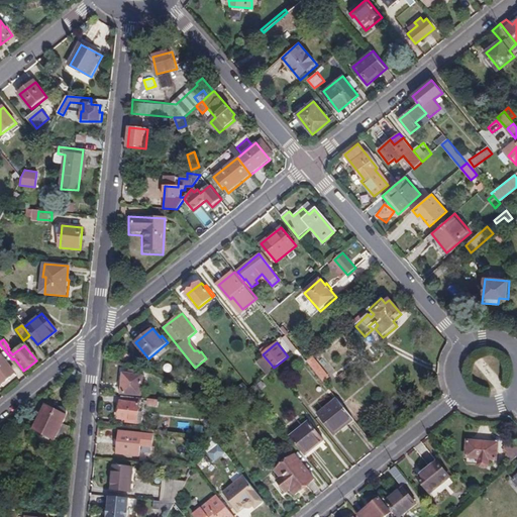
[(318,353),(308,362),(324,382),(329,377),(321,368),(326,363),(318,353)]
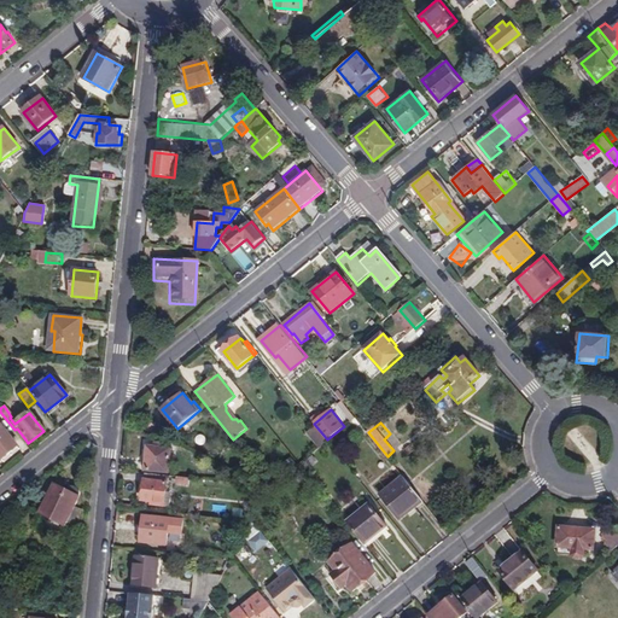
[(17,445),(0,424),(0,456),(1,459),(17,445)]
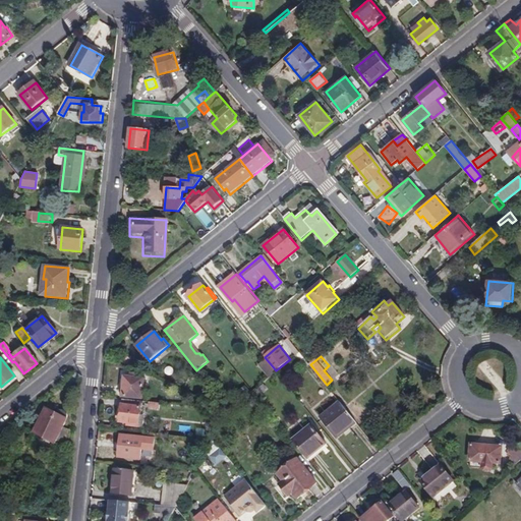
[(12,362),(19,372),(21,370),(14,361),(12,362)]
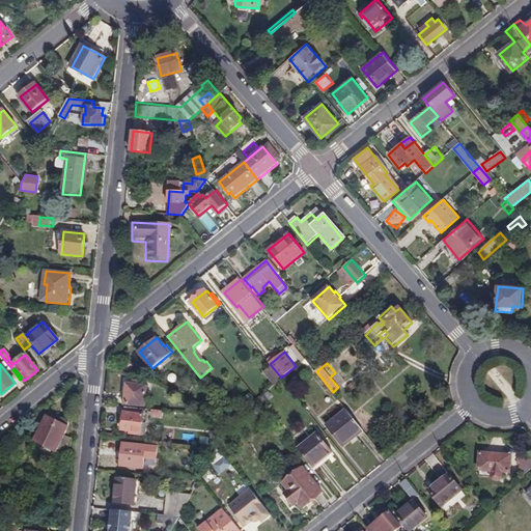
[(127,384),(124,403),(145,406),(147,386),(142,385),(143,381),(139,381),(138,385),(127,384)]
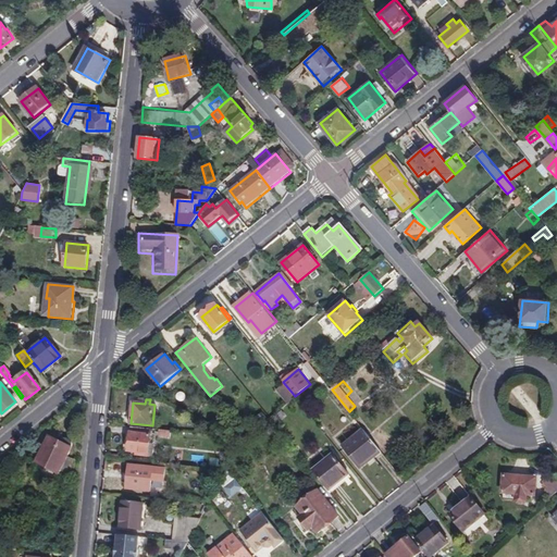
[(362,469),(383,452),(364,430),(344,446),(362,469)]
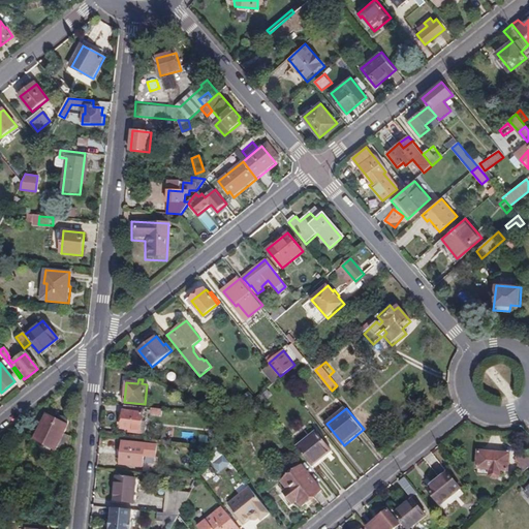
[(143,412),(124,410),(122,428),(132,429),(132,432),(146,433),(146,427),(142,426),(143,412)]
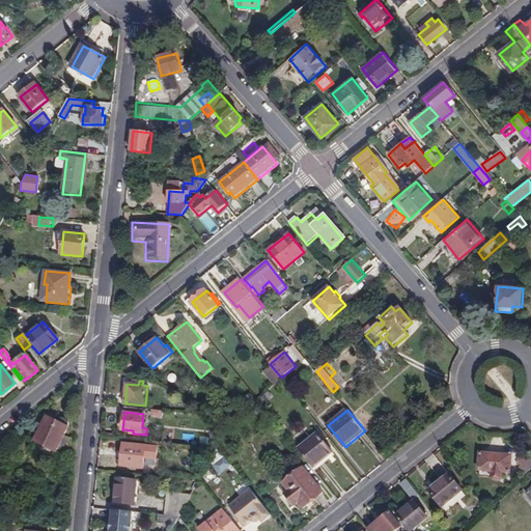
[(60,418),(60,419),(49,413),(38,437),(68,450),(74,437),(67,434),(71,425),(72,425),(72,423),(72,422),(72,420),(72,419),(71,418),(70,417),(68,416),(66,415),(65,415),(63,416),(62,416),(61,417),(60,418)]
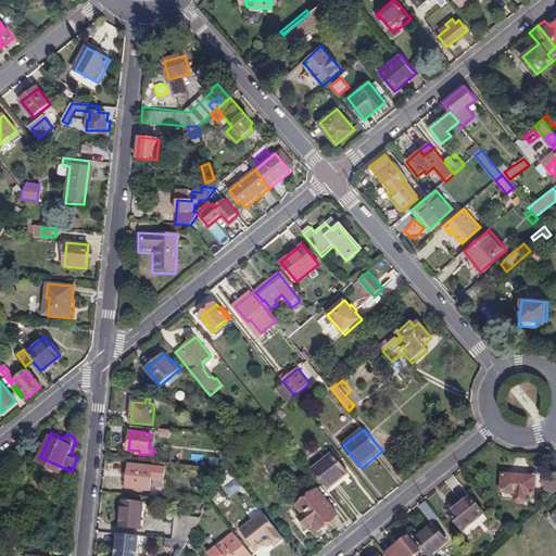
[(314,470),(329,490),(349,474),(333,454),(314,470)]
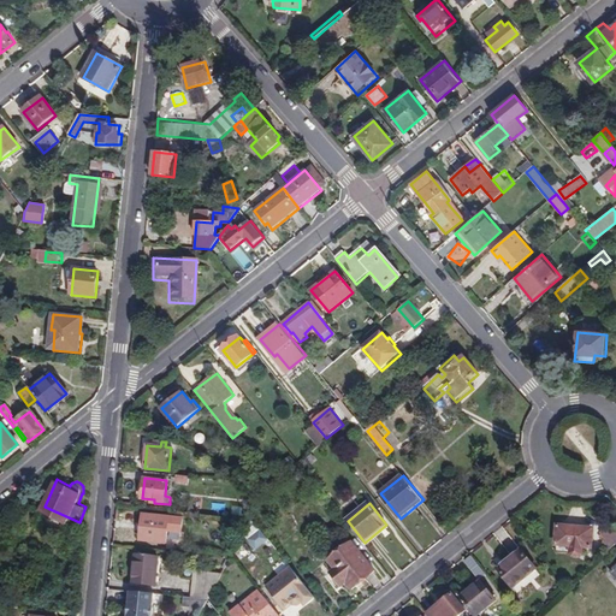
[(181,531),(182,517),(142,514),(140,540),(166,543),(167,529),(181,531)]
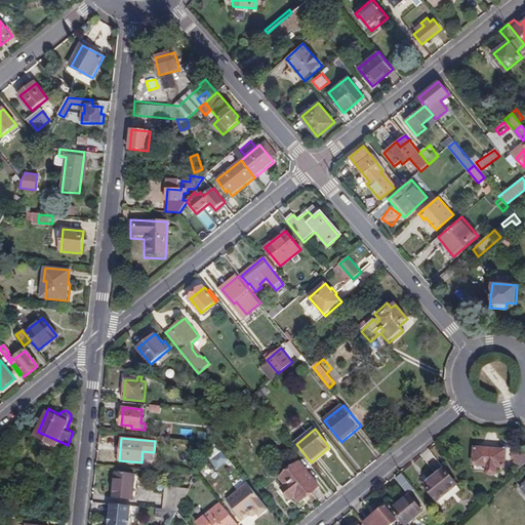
[(477,448),(475,465),(491,466),(490,472),(493,475),(498,475),(499,473),(500,466),(506,466),(507,450),(497,449),(496,448),(486,448),(485,448),(477,448)]
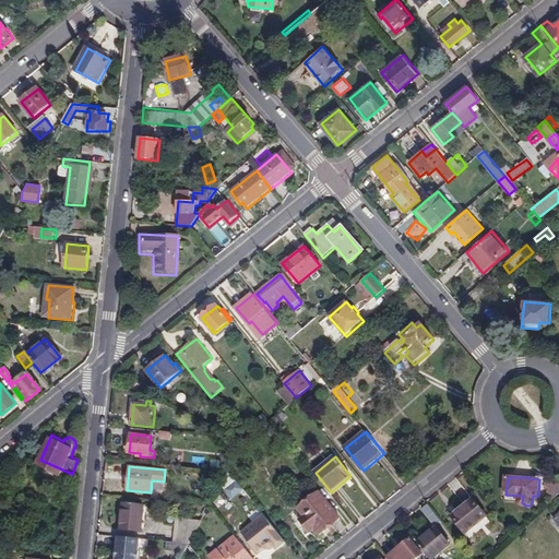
[(233,497),(244,488),(237,480),(226,489),(233,497)]
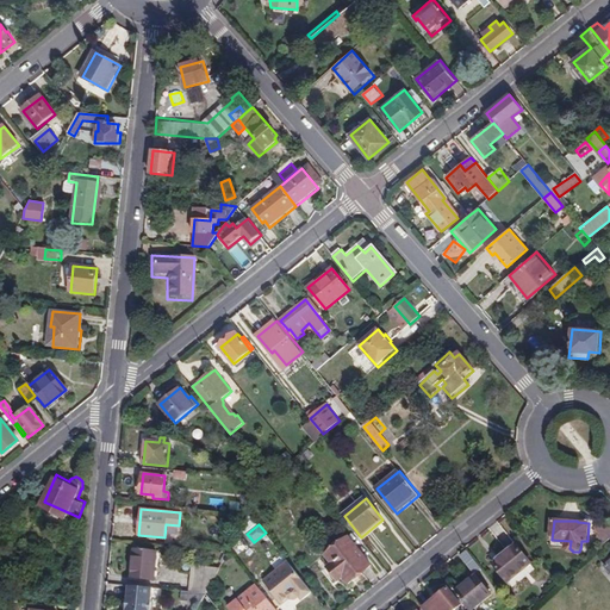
[(592,531),(603,545),(609,537),(609,526),(605,530),(601,524),(592,531)]
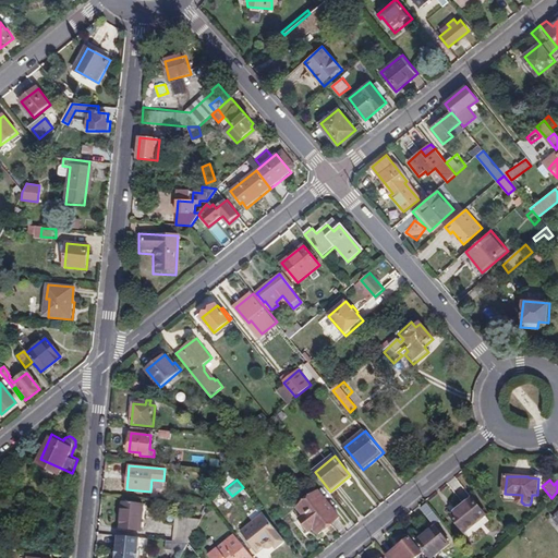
[(164,494),(165,485),(155,484),(154,493),(164,494)]
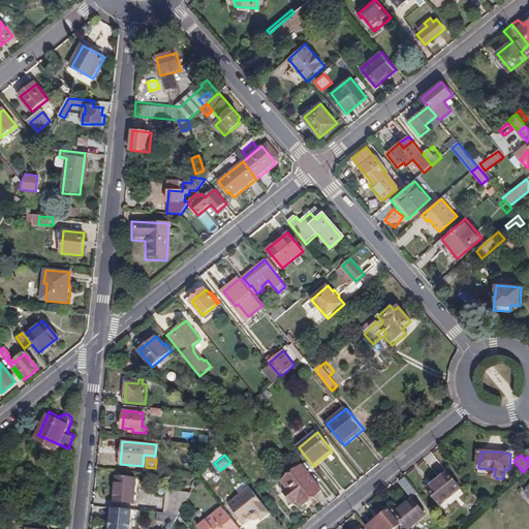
[(304,505),(322,490),(303,464),(283,480),(288,487),(284,491),(294,503),(299,499),(304,505)]
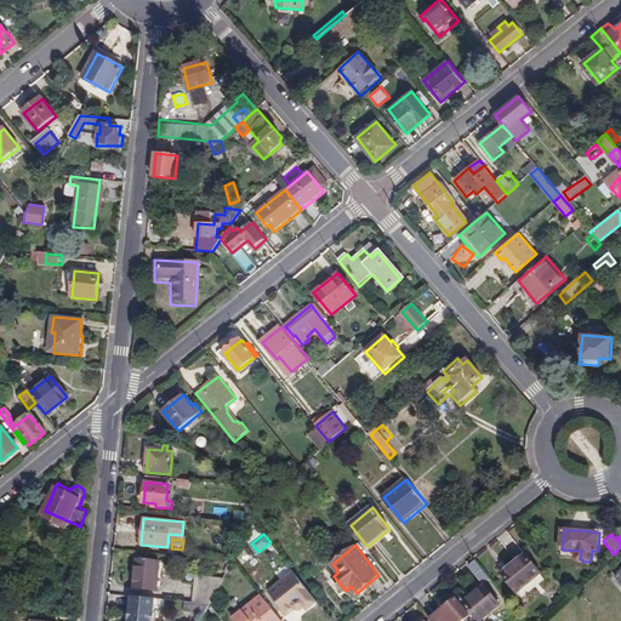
[(517,591),(540,573),(525,554),(502,573),(517,591)]
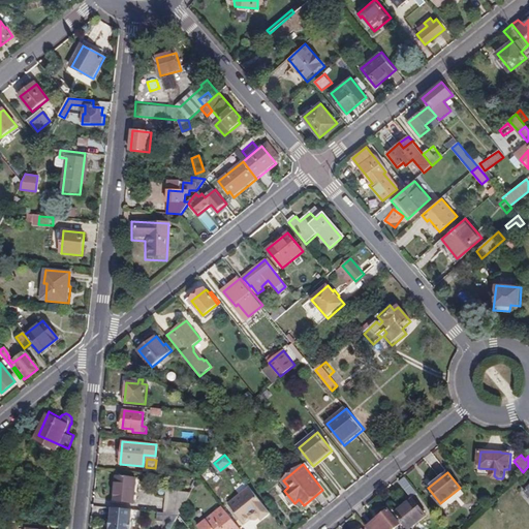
[(132,503),(135,479),(117,477),(115,501),(132,503)]
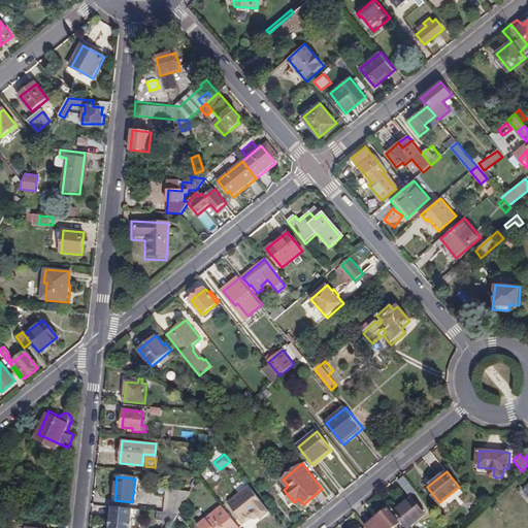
[(158,512),(163,512),(163,504),(180,506),(182,496),(187,497),(193,485),(186,482),(180,491),(140,487),(138,509),(158,512)]
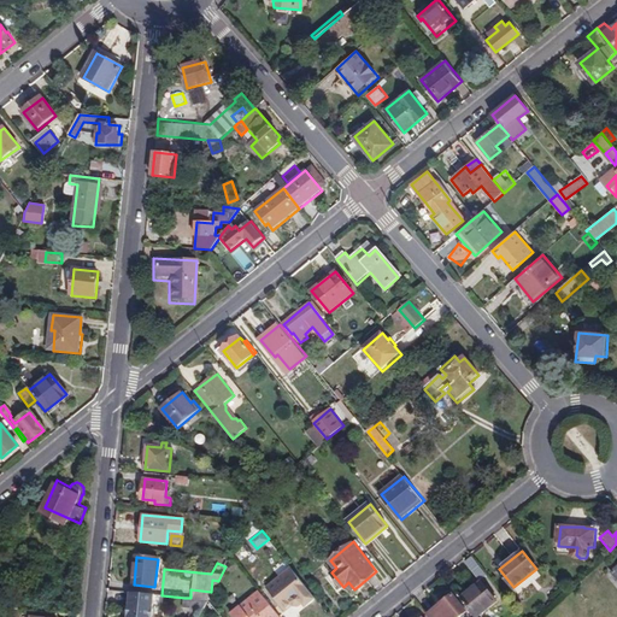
[(317,598),(306,585),(292,568),(266,587),(285,610),(293,604),(295,605),(300,605),(304,603),(307,606),(317,598)]
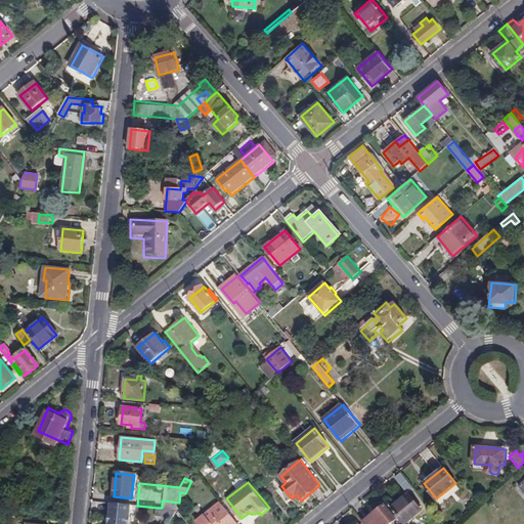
[(397,517),(403,523),(406,523),(423,511),(408,493),(391,508),(397,517)]
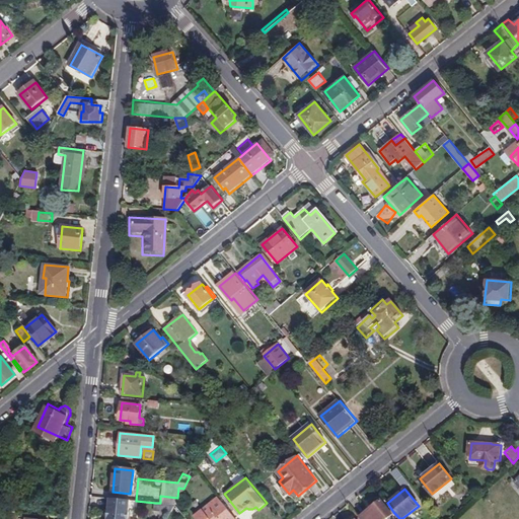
[(126,518),(128,501),(107,498),(105,518),(126,518)]
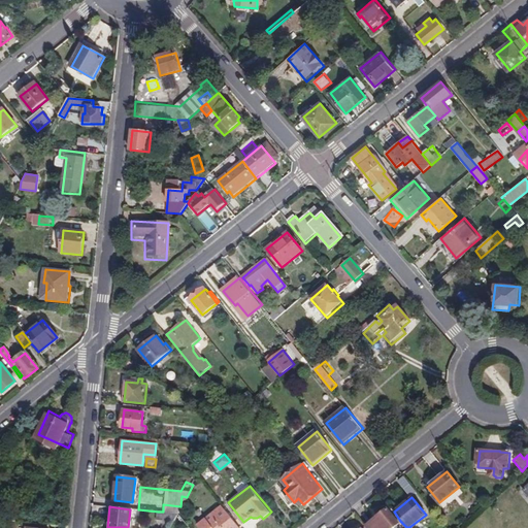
[(240,527),(223,506),(199,526),(201,527),(240,527)]
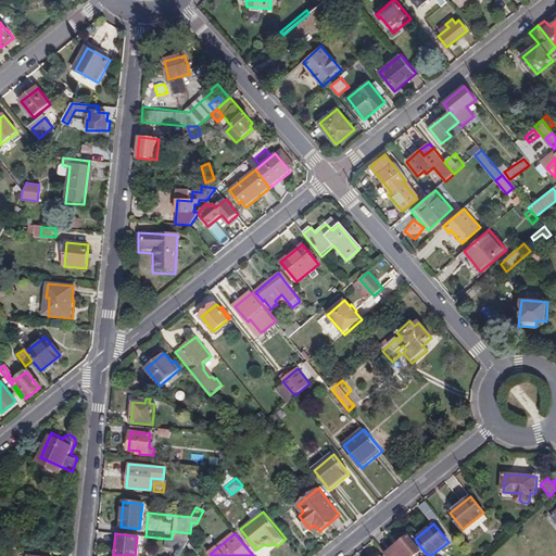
[(411,534),(407,538),(418,551),(421,548),(415,539),(411,534)]
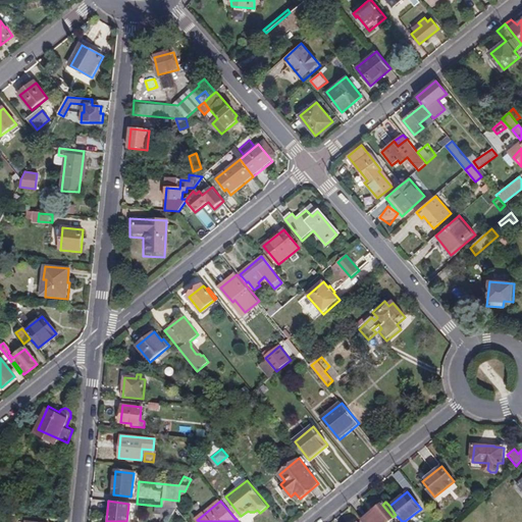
[(375,513),(364,521),(389,521),(395,518),(393,517),(382,505),(374,512),(375,513)]
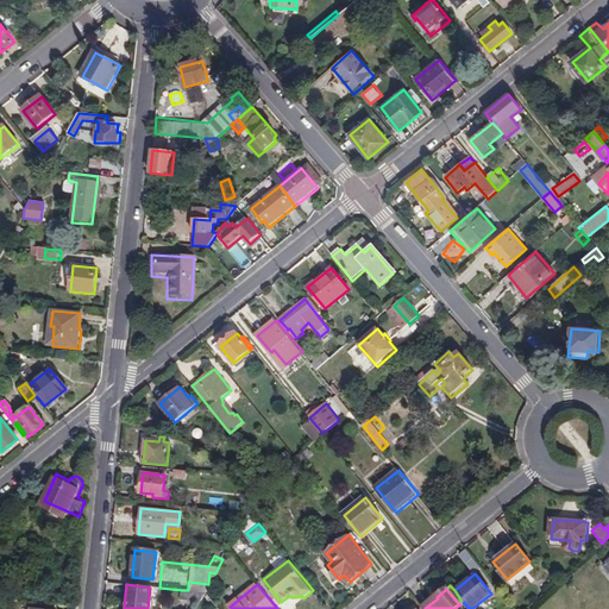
[(202,601),(206,592),(188,590),(182,590),(181,598),(202,601)]
